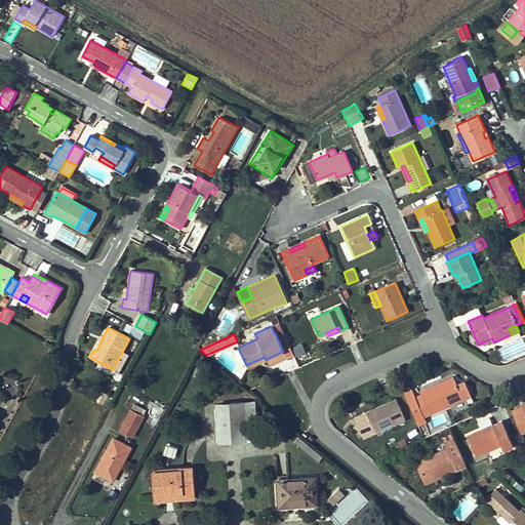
[(93,350),(96,351),(103,337),(101,336),(93,350)]
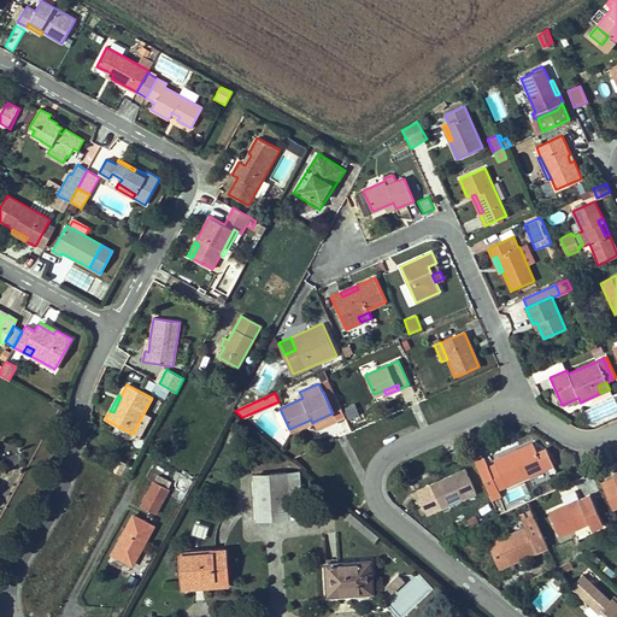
[(354,404),(342,407),(346,419),(358,416),(354,404)]
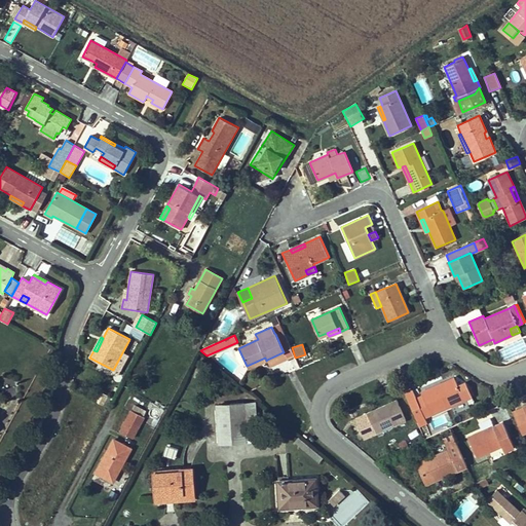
[(122,352),(113,370),(117,373),(127,354),(122,352)]
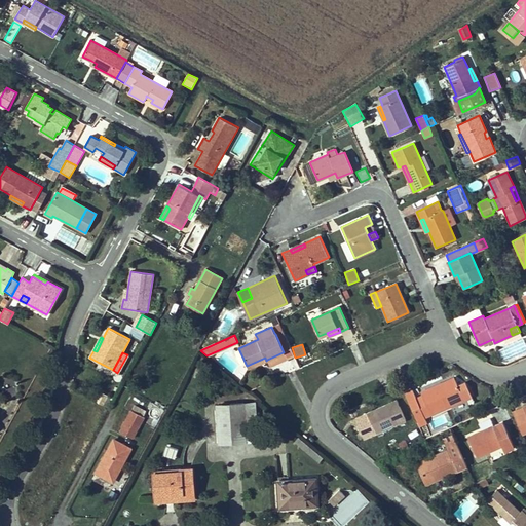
[(286,359),(283,352),(267,360),(269,366),(286,359)]
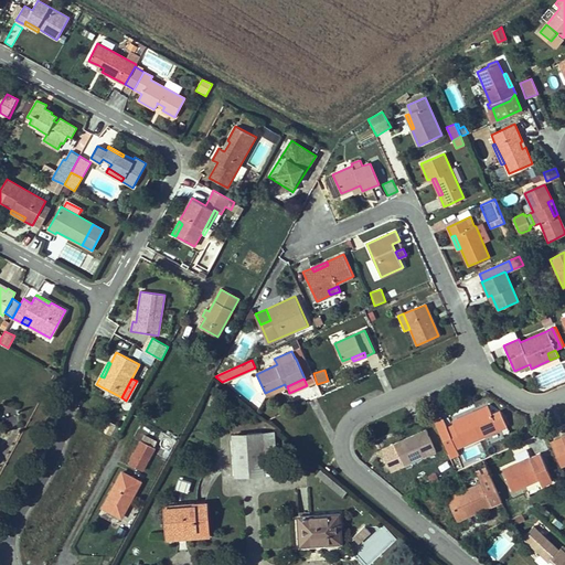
[(266,396),(286,387),(285,384),(265,393),(266,396)]
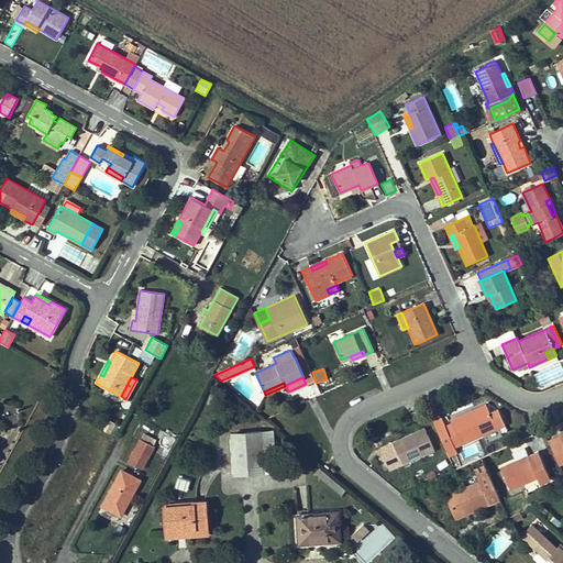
[(213,390),(210,396),(231,407),(234,401),(213,390)]
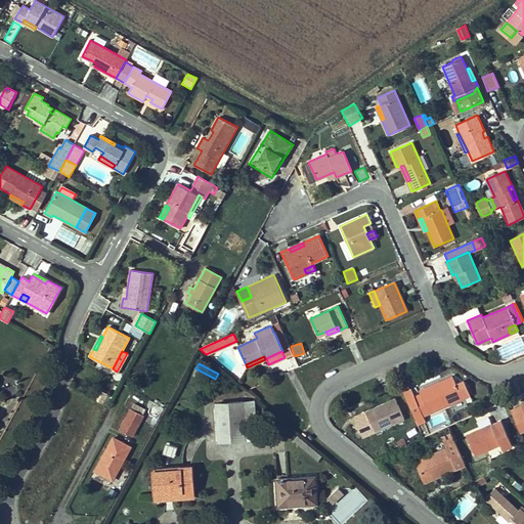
[(439,382),(440,385),(454,379),(452,376),(439,382)]
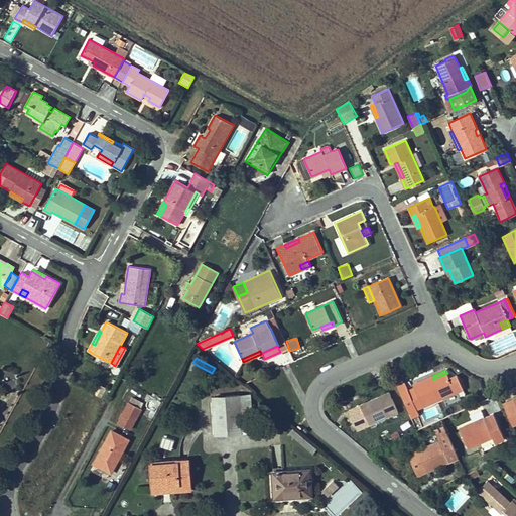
[(418,413),(416,410),(463,389),(463,388),(460,382),(457,375),(449,378),(447,373),(433,379),(432,376),(412,384),(414,388),(407,390),(404,382),(397,386),(410,416),(418,413)]
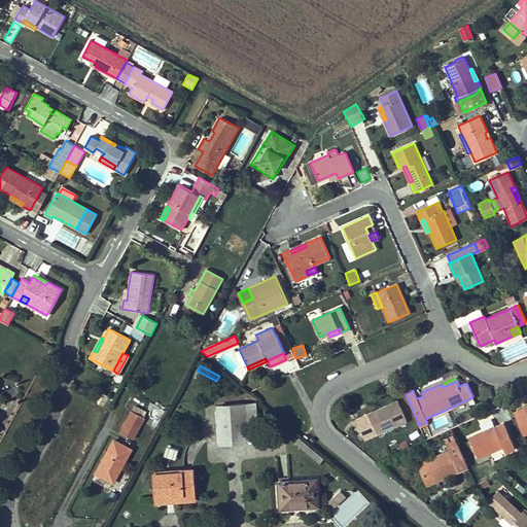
[(100,392),(95,401),(103,406),(108,396),(100,392)]
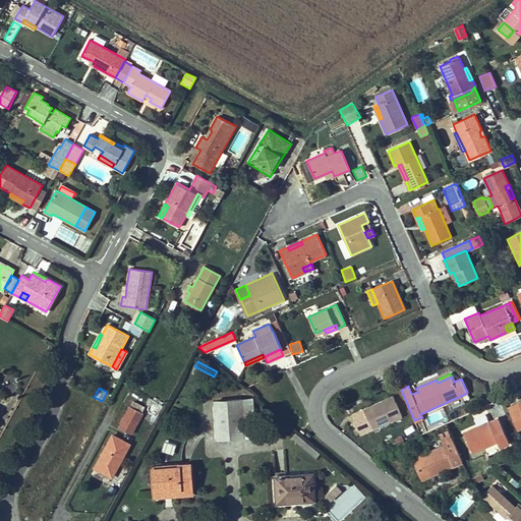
[(134,400),(146,403),(148,397),(136,393),(134,400)]
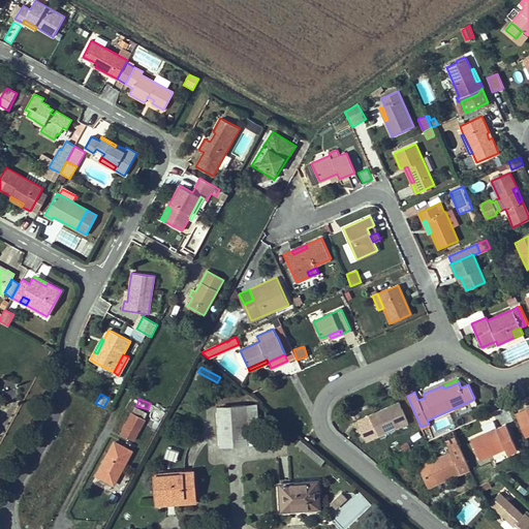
[(368,415),(371,422),(375,431),(376,432),(385,428),(386,432),(407,423),(399,403),(378,412),(371,415),(368,415)]
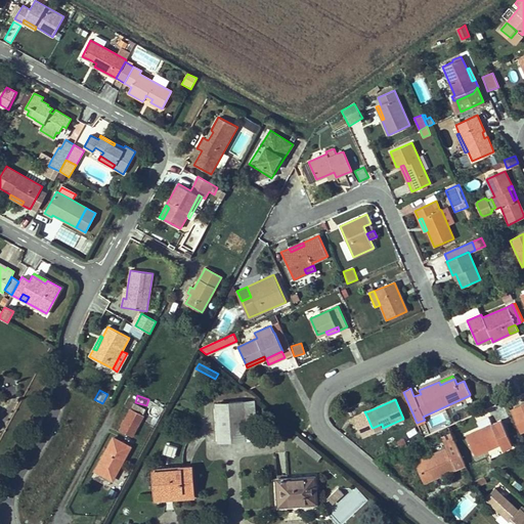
[(243,401),(229,402),(231,440),(246,439),(243,401)]
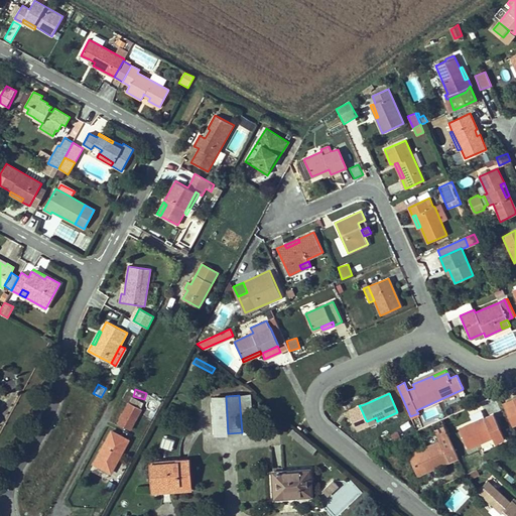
[(226,396),(212,397),(215,434),(228,433),(226,396)]
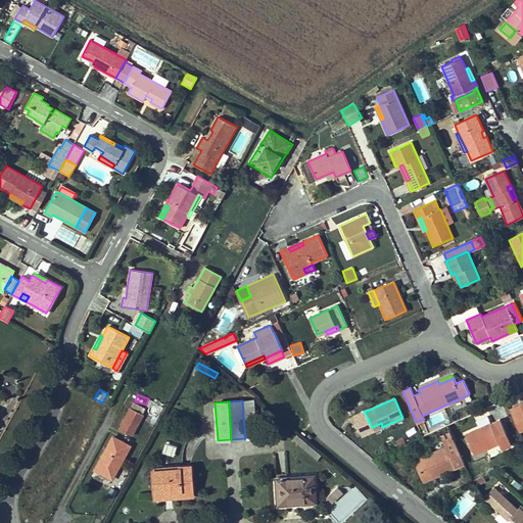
[(134,402),(119,429),(131,435),(143,415),(145,409),(134,402)]
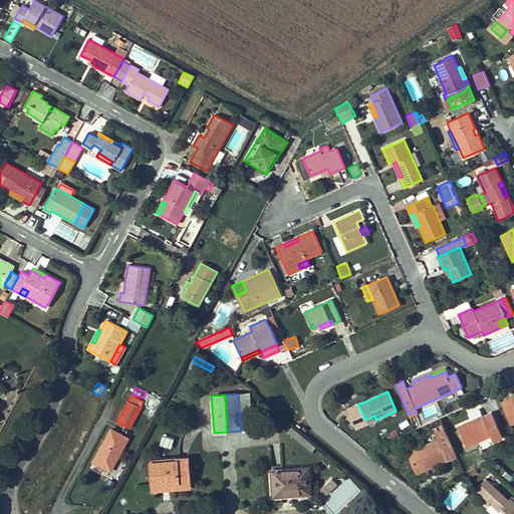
[(357,422),(364,419),(360,410),(353,413),(357,422)]
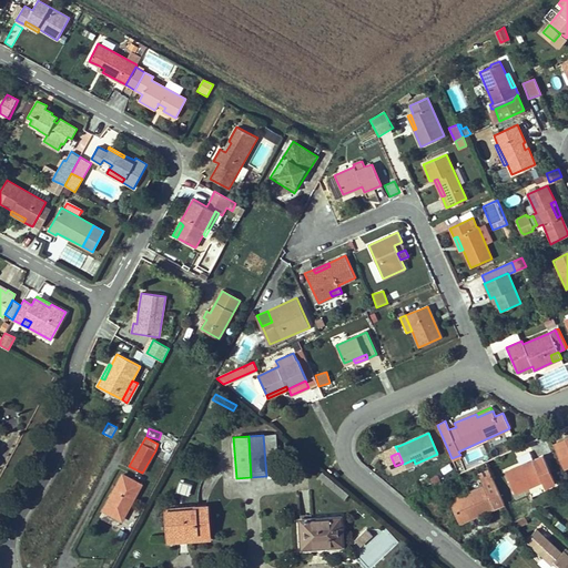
[(541,480),(544,486),(555,482),(544,455),(534,459),(534,463),(521,468),(520,465),(505,472),(514,493),(541,480)]
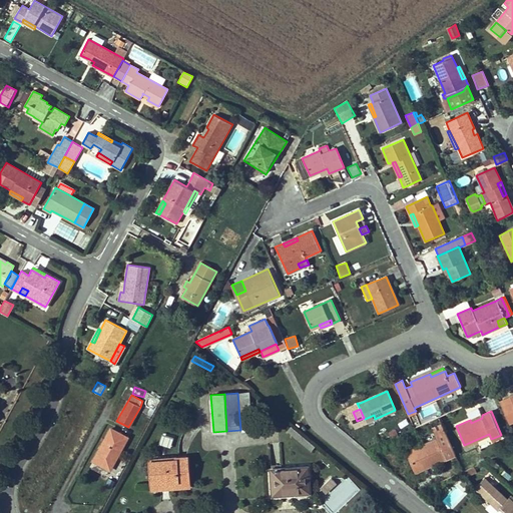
[(445,459),(446,460),(455,455),(442,424),(432,428),(437,439),(406,452),(415,472),(445,459)]
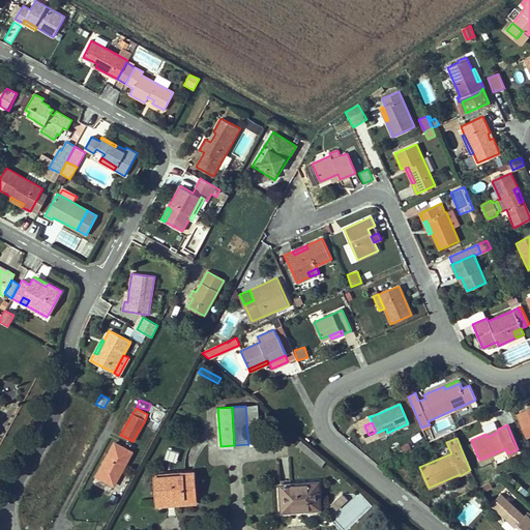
[(324,462),(300,442),(297,446),(321,466),(324,462)]
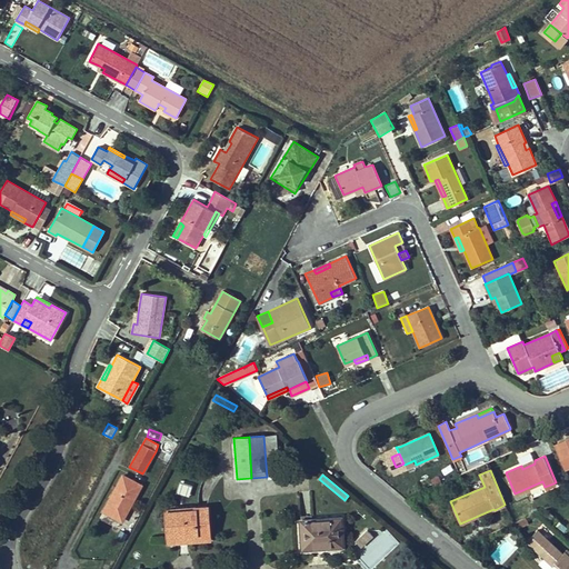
[(122,476),(103,510),(122,520),(141,486),(122,476)]
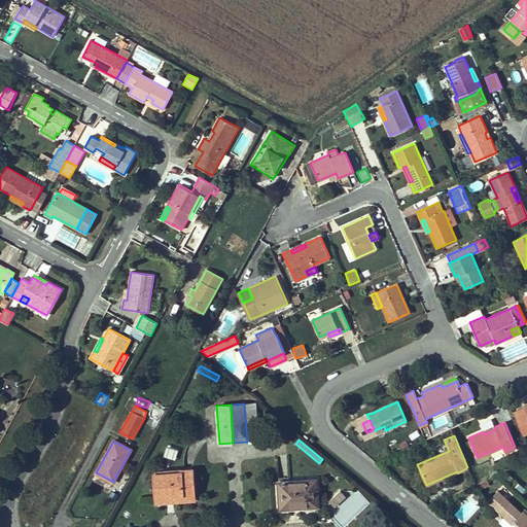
[(165,447),(163,458),(176,460),(178,449),(165,447)]
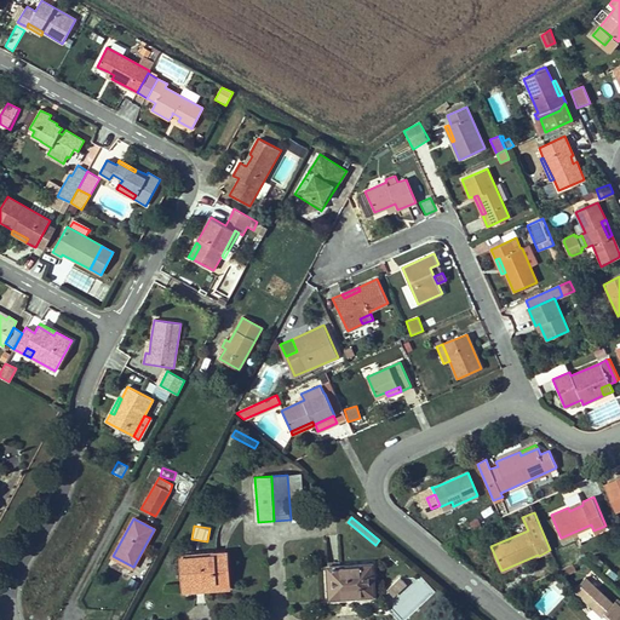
[(181,555),(183,584),(202,583),(202,589),(229,587),(227,551),(181,555)]
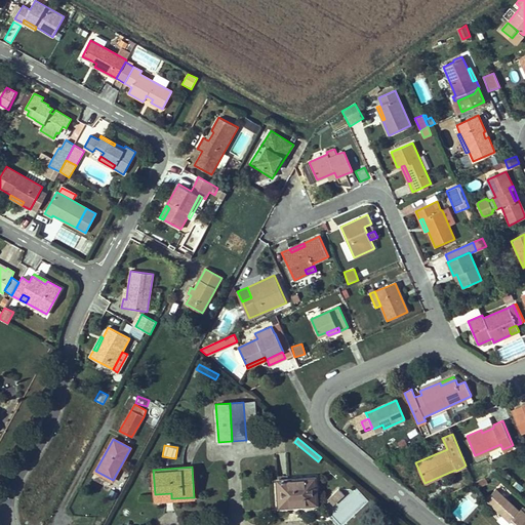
[(122,488),(129,474),(120,470),(114,484),(122,488)]
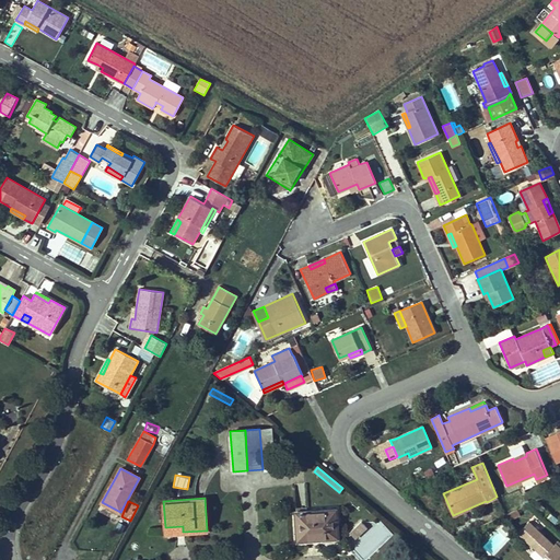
[(315,538),(339,537),(337,509),(295,511),(298,540),(308,539),(308,537),(315,536),(315,538)]
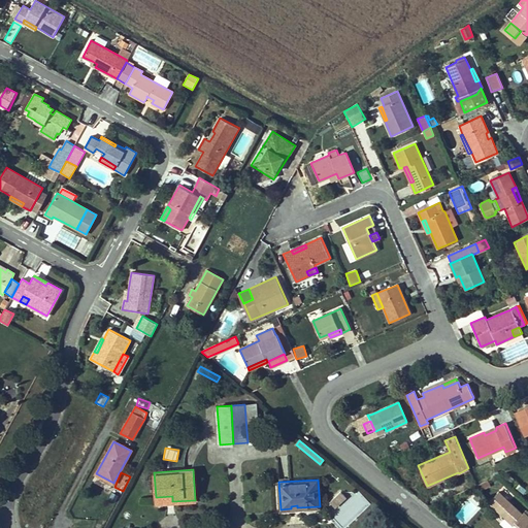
[(488,481),(477,485),(480,490),(490,486),(488,481)]
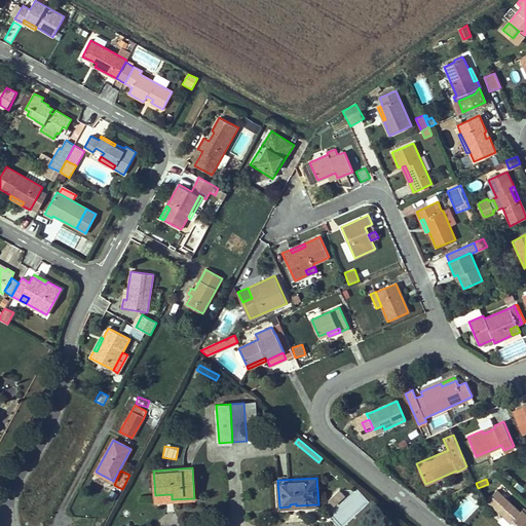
[(333,506),(344,496),(339,490),(328,500),(333,506)]
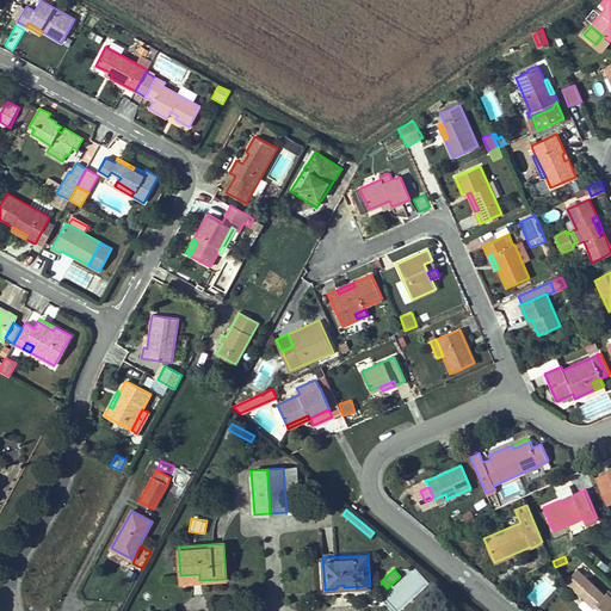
[(602,610),(610,610),(610,597),(605,593),(604,594),(576,569),(565,581),(593,608),(596,605),(602,610)]
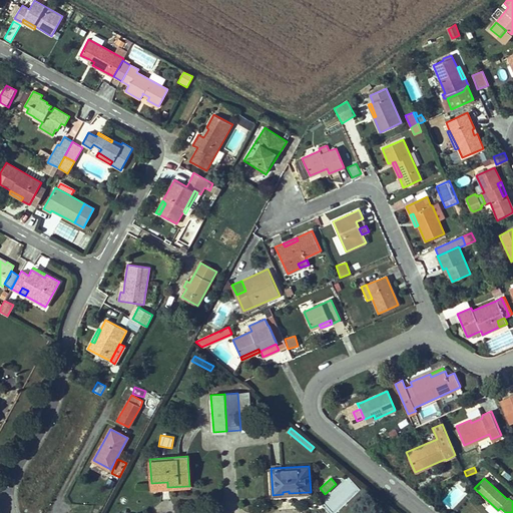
[(457,483),(440,501),(451,511),(467,493),(457,483)]
